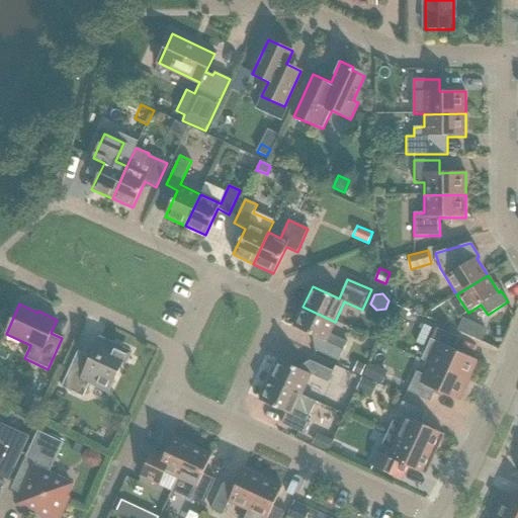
[(335,322),(303,307),(293,327),(320,339),(315,350),(338,361),(347,342),(329,334),(335,322)]
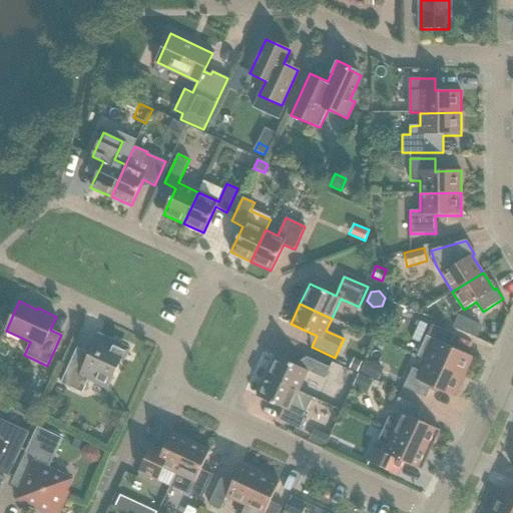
[(393,304),(388,316),(400,320),(405,309),(393,304)]
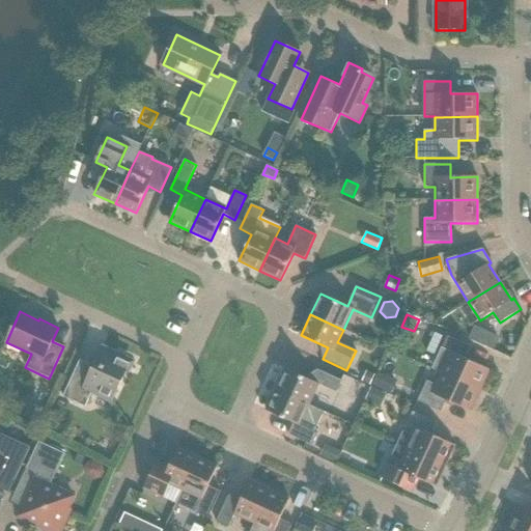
[(486,333),(481,344),(493,350),(498,338),(486,333)]
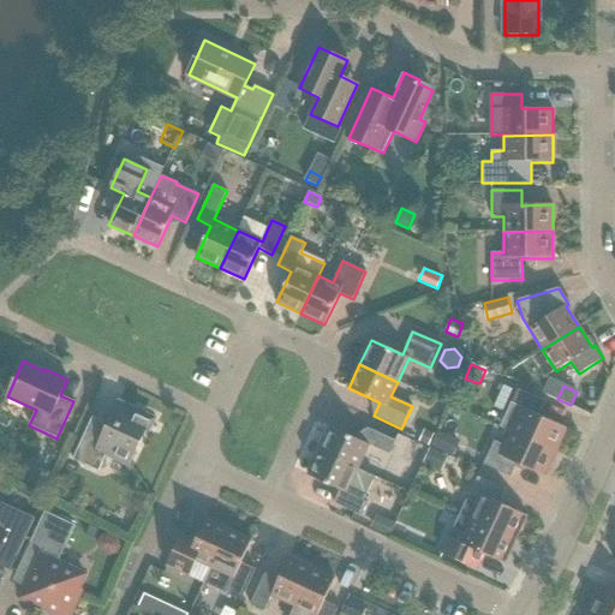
[(512,431),(511,431),(556,453),(567,429),(539,416),(545,402),(518,389),(501,427),(512,431)]
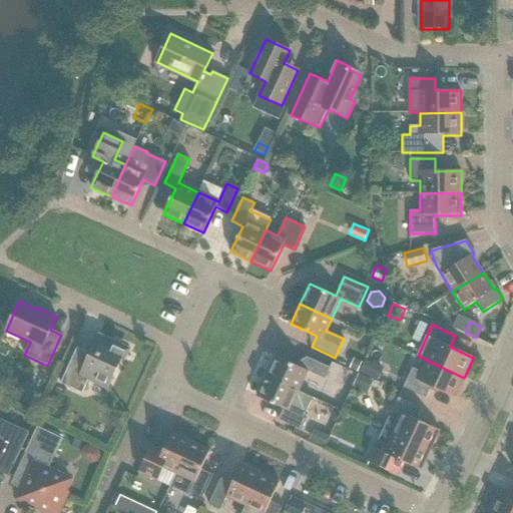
[(108,388),(126,349),(98,337),(86,362),(73,356),(60,384),(82,394),(88,379),(108,388)]
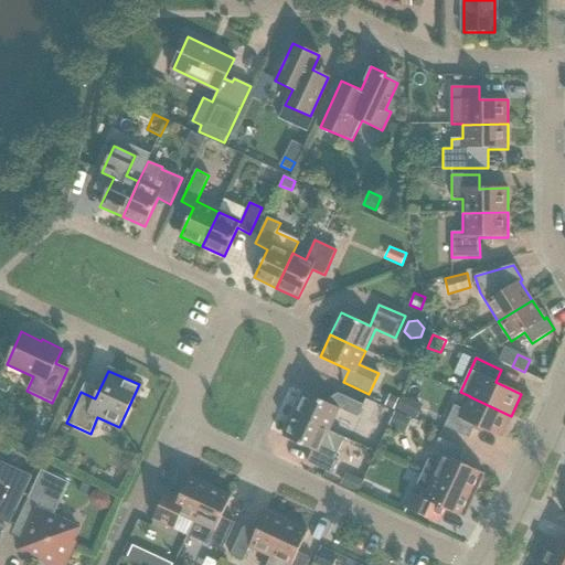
[(304,393),(294,415),(328,430),(339,408),(358,417),(364,405),(338,394),(332,405),(304,393)]
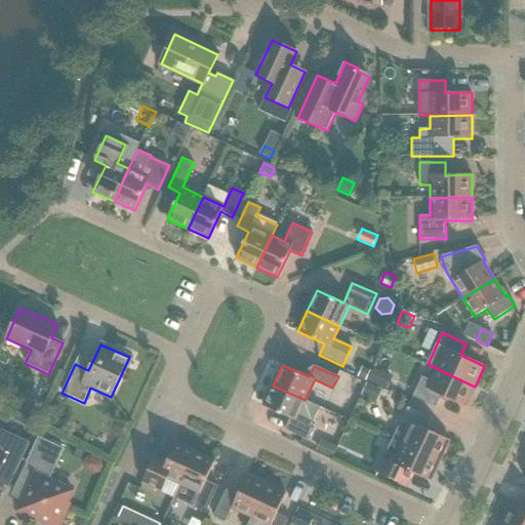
[(357,377),(365,380),(370,370),(362,366),(357,377)]
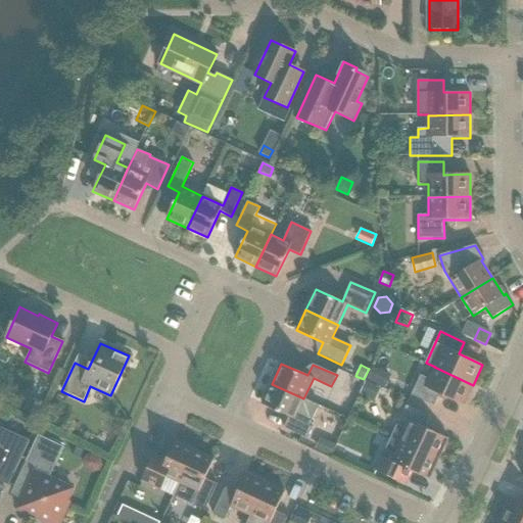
[(367,380),(385,388),(391,375),(372,367),(367,380)]
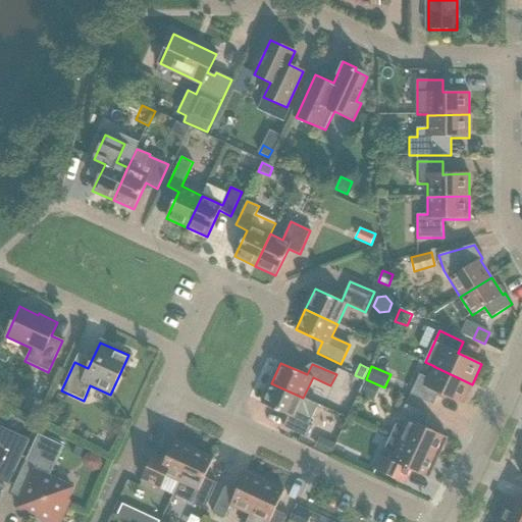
[(472,384),(433,366),(428,378),(419,374),(410,395),(433,405),(438,394),(463,405),(472,384)]
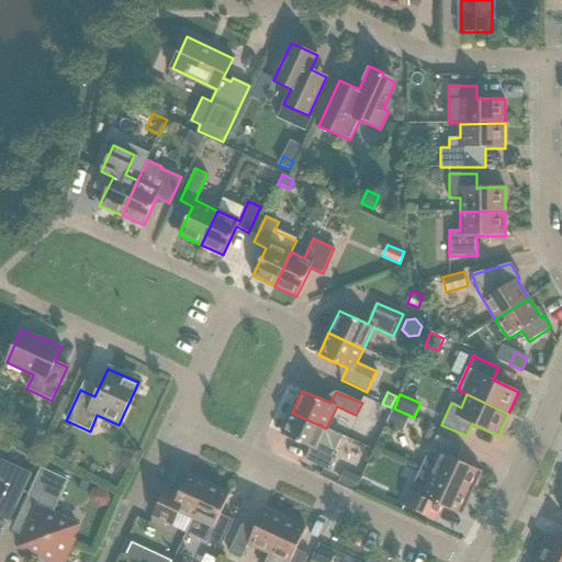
[(393,411),(386,423),(403,430),(408,418),(393,411)]
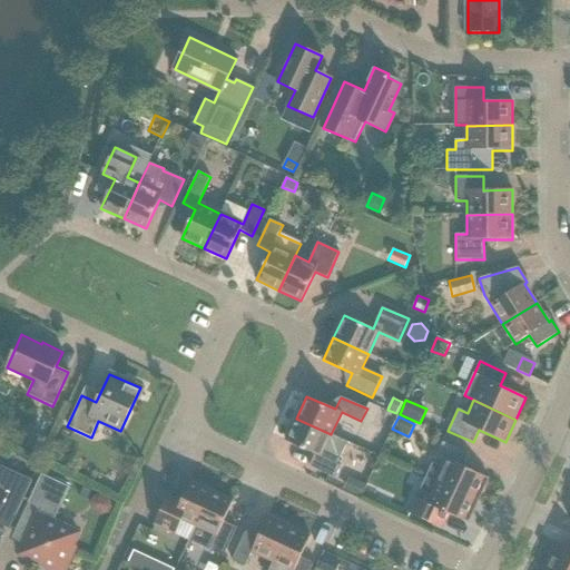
[(337,464),(347,442),(331,434),(296,419),(286,441),(315,454),(310,467),(335,479),(341,467),(337,464)]
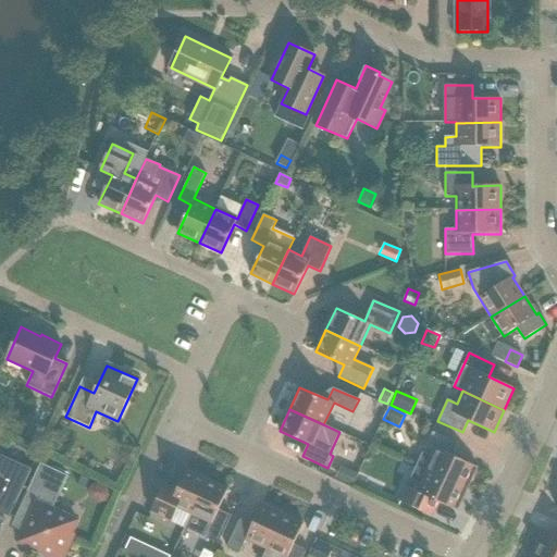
[(32,424),(25,435),(38,442),(44,430),(32,424)]
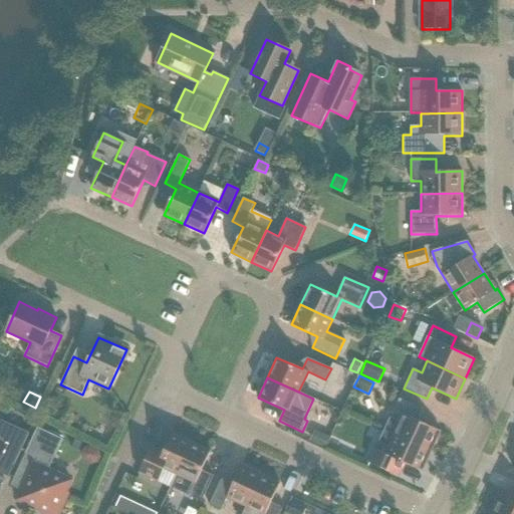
[(400,399),(384,430),(431,451),(441,431),(417,421),(423,409),(400,399)]
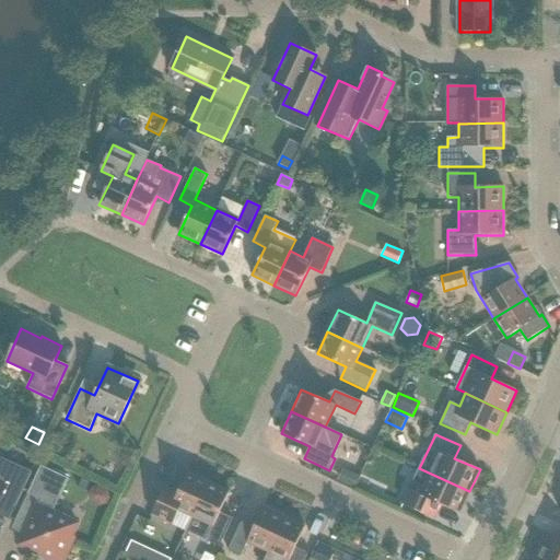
[(0,500),(15,506),(32,473),(0,456),(0,500)]
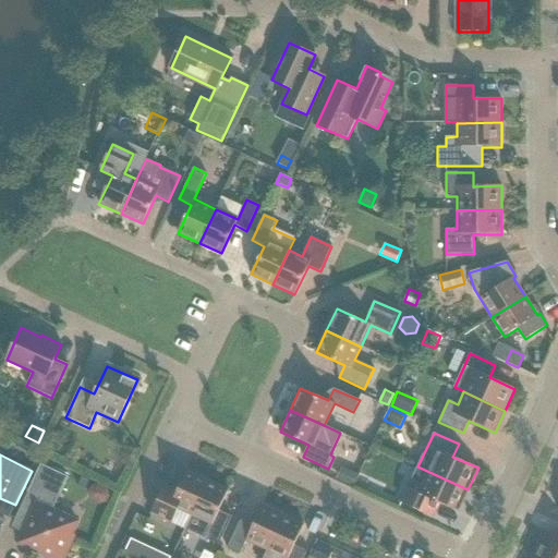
[(40,464),(28,492),(55,504),(67,476),(40,464)]
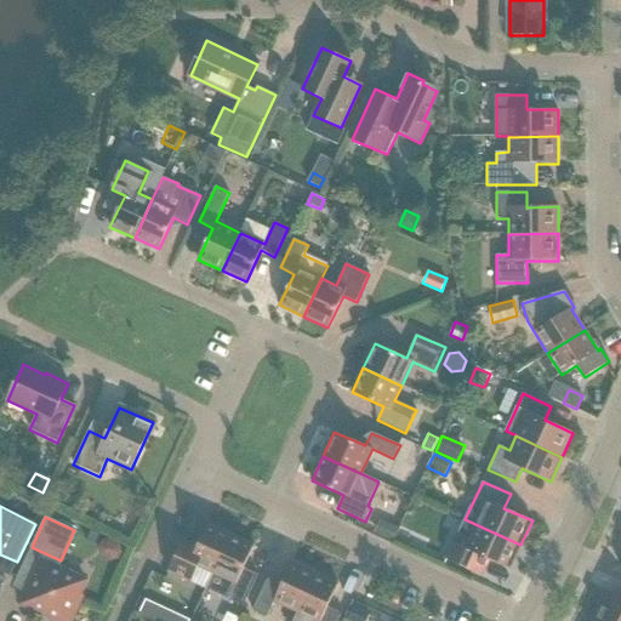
[(380,519),(374,534),(392,541),(398,528),(380,519)]
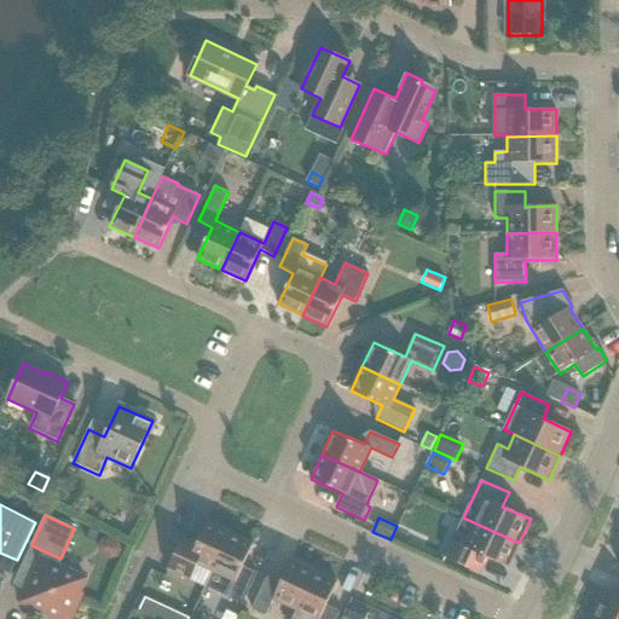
[(418,524),(404,518),(395,537),(411,543),(418,524)]
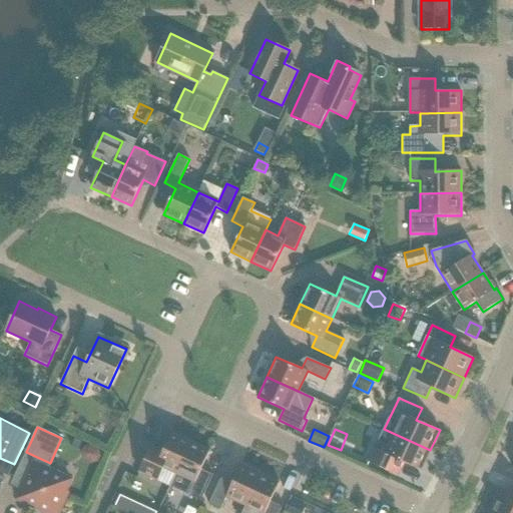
[(430,450),(384,429),(369,462),(392,473),(398,460),(421,470),(430,450)]
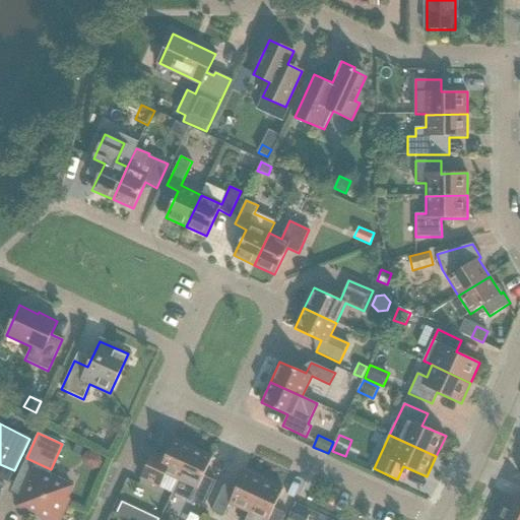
[(178,480),(194,447),(175,438),(166,457),(153,452),(141,478),(159,488),(166,474),(178,480)]
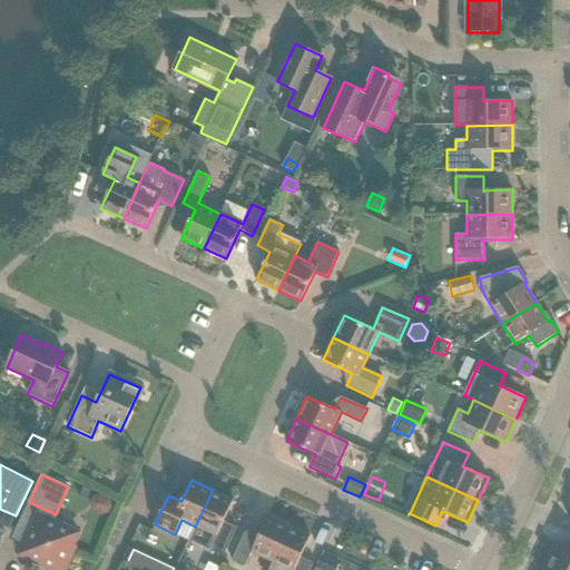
[(234,500),(213,490),(195,527),(196,527),(189,541),(223,557),(236,528),(224,521),(234,500)]
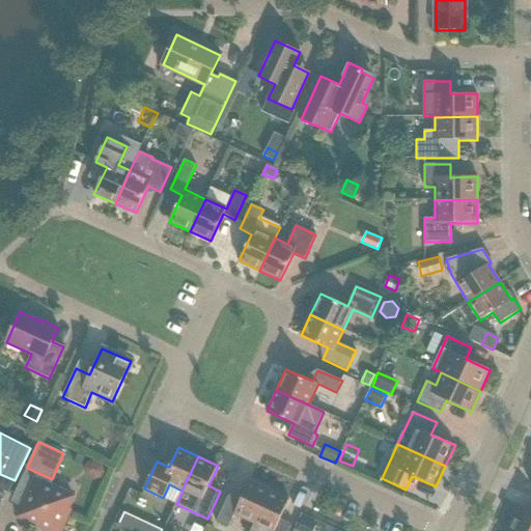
[(23,507),(18,516),(45,529),(44,530),(45,530),(59,530),(70,510),(67,509),(74,496),(35,478),(23,507)]
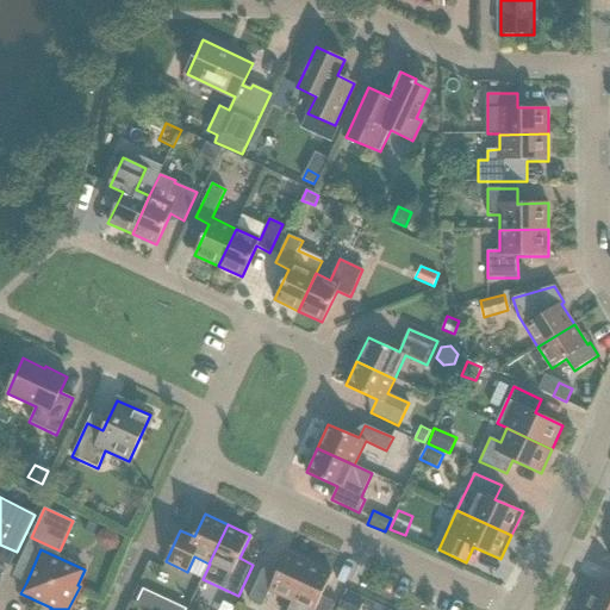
[(292,602),(310,562),(287,552),(277,574),(262,568),(248,599),(262,607),(269,591),(292,602)]
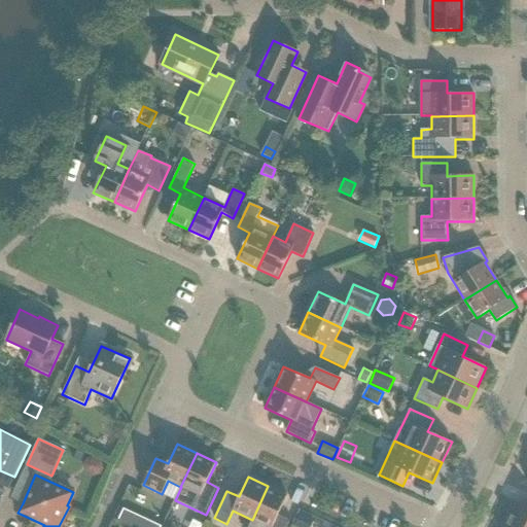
[(287,495),(268,486),(252,520),(248,526),(286,526),(289,521),(278,515),(287,495)]
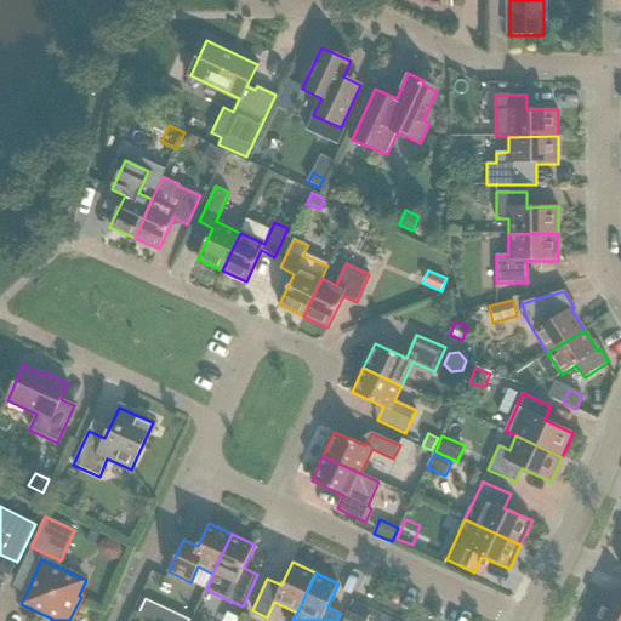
[(620,620),(620,598),(607,592),(594,619),(598,620),(620,620)]
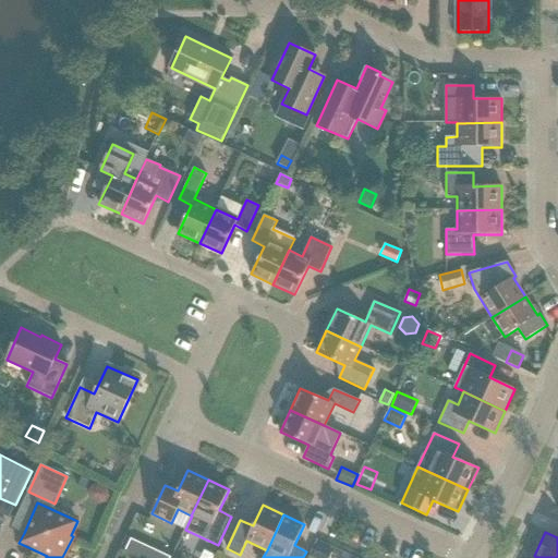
[(126,549),(138,556),(143,545),(131,540),(126,549)]
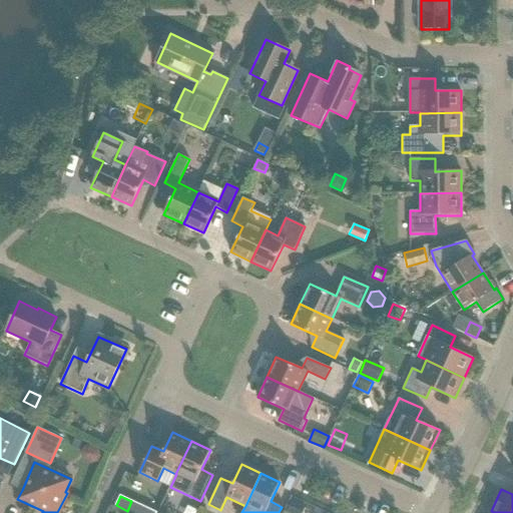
[(302,512),(306,505),(293,498),(287,512),(289,512),(302,512)]
